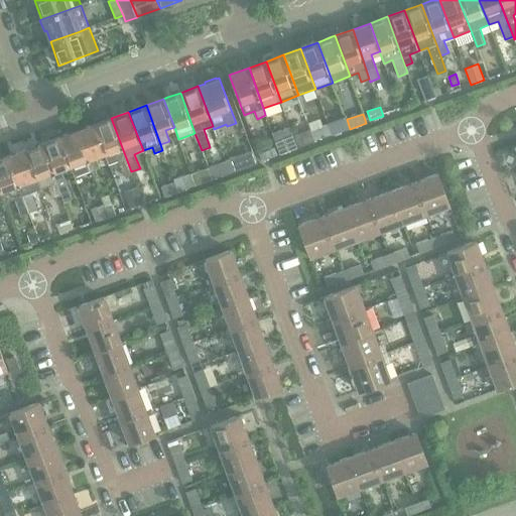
[(349,129),(344,116),(327,122),(328,125),(332,136),(349,129)]
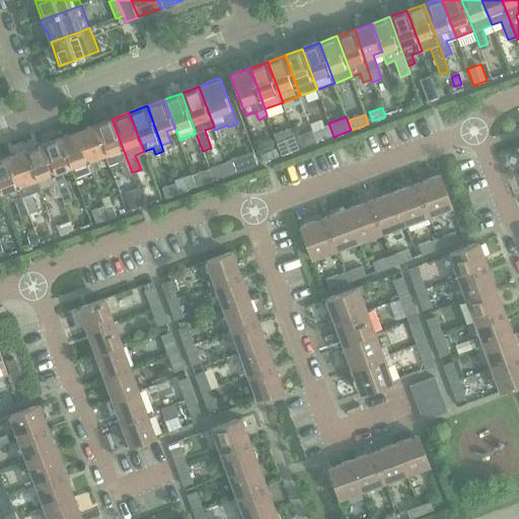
[(124,175),(132,172),(112,119),(94,125),(104,154),(108,165),(119,161),(124,175)]
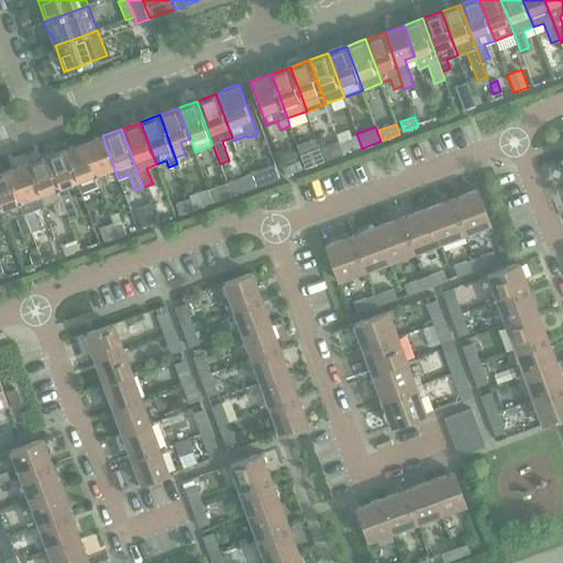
[(81,143),(98,186),(109,183),(103,170),(113,167),(102,135),(81,143)]
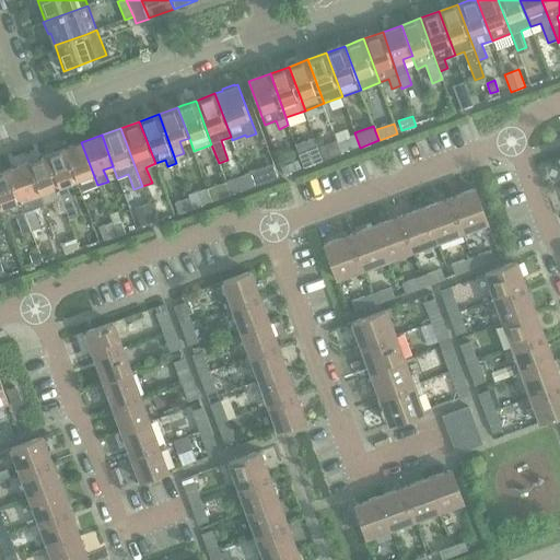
[(341,154),(360,148),(356,136),(337,142),(341,154)]
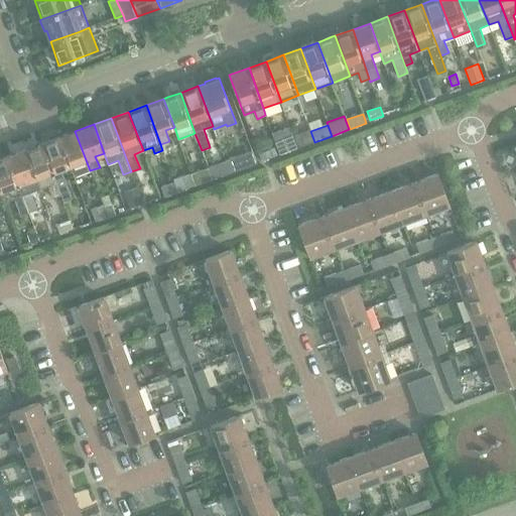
[(75,176),(90,170),(75,131),(59,137),(70,165),(71,165),(75,176)]
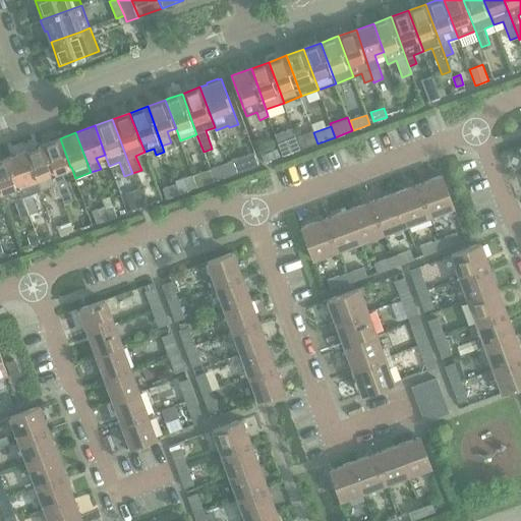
[(300,150),(317,143),(313,132),(296,138),(300,150)]
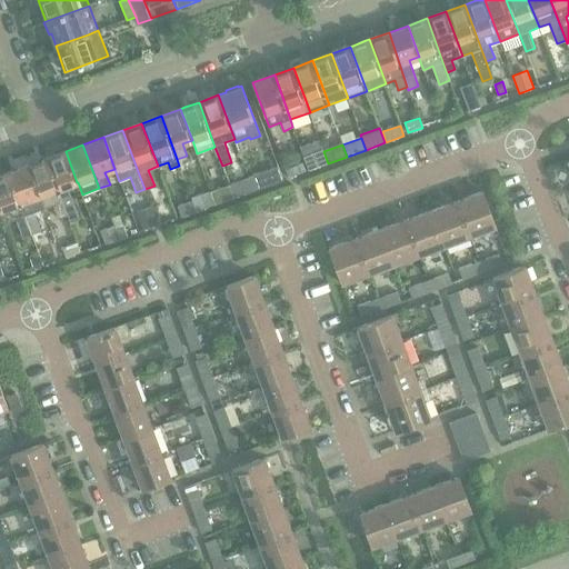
[(67,187),(77,182),(66,151),(46,158),(68,216),(70,222),(79,219),(67,187)]
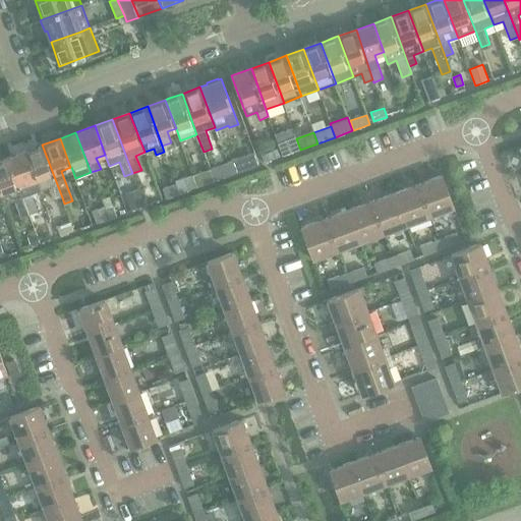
[(291,138),(278,143),(282,156),(295,151),(291,138)]
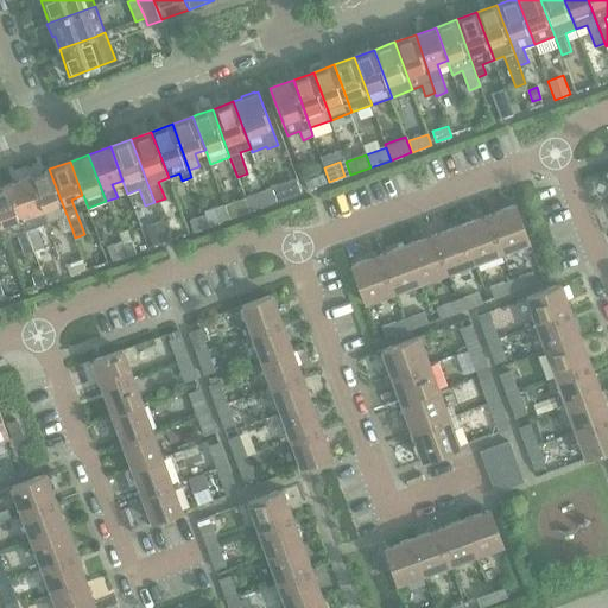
[(62,234),(73,230),(49,169),(29,177),(46,223),(56,220),(62,234)]
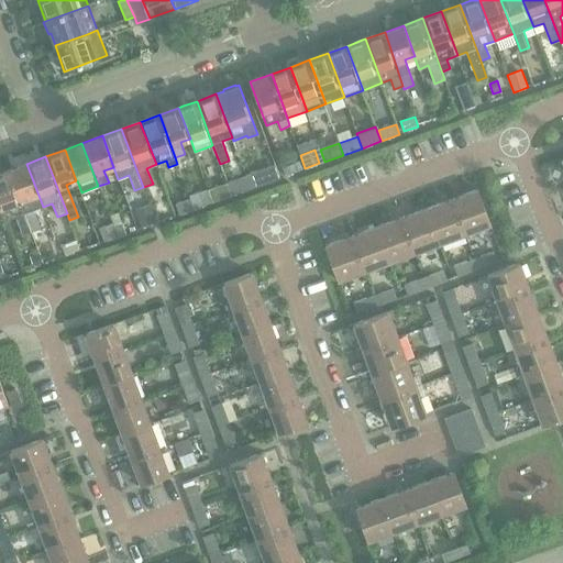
[(297,156),(279,163),(282,168),(285,175),(301,168),(297,156)]
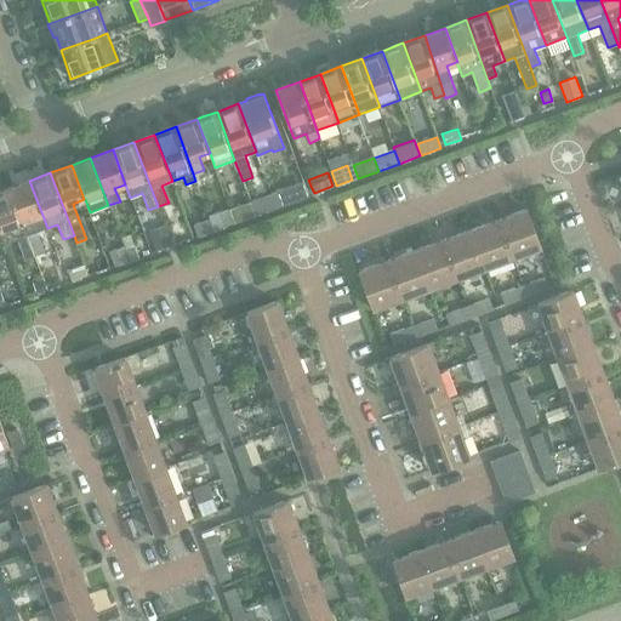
[(29,181),(7,188),(33,257),(44,252),(36,232),(47,228),(29,181)]
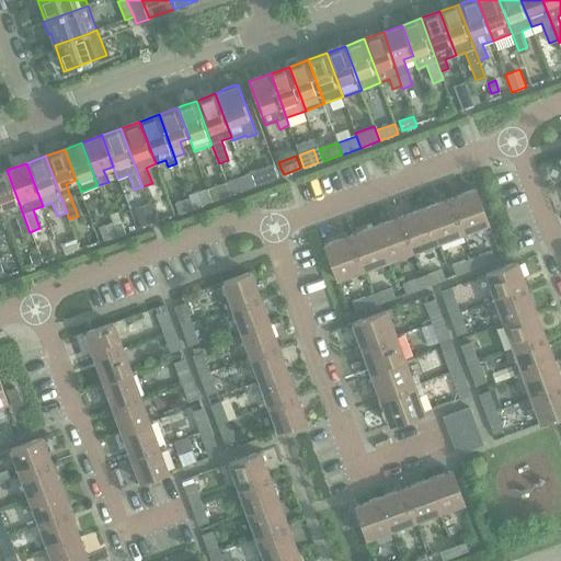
[(263,168),(244,174),(249,187),(268,181),(263,168)]
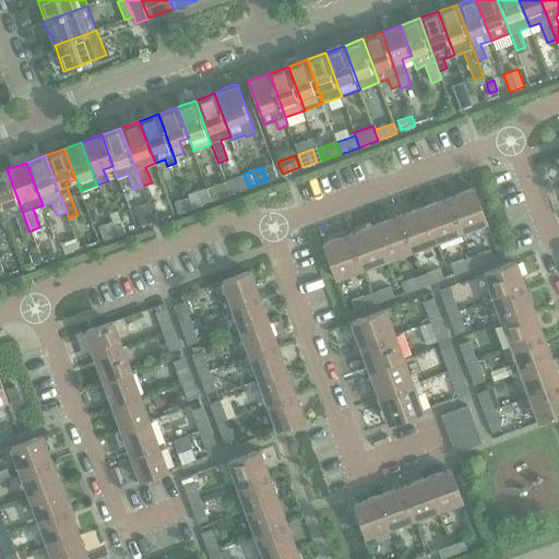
[(22,234),(30,232),(7,169),(0,171),(0,206),(0,207),(4,219),(15,215),(22,234)]
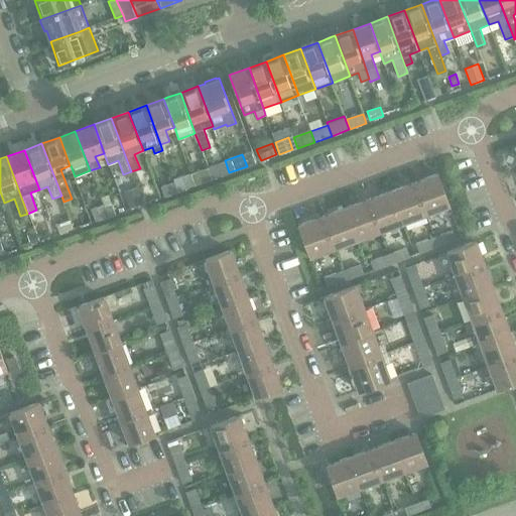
[(217,164),(209,167),(213,178),(221,175),(217,164)]
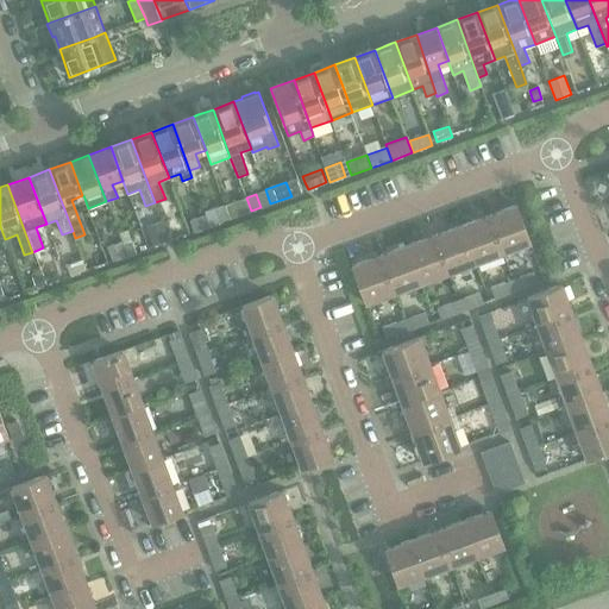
[(243,214),(238,200),(225,205),(231,219),(243,214)]
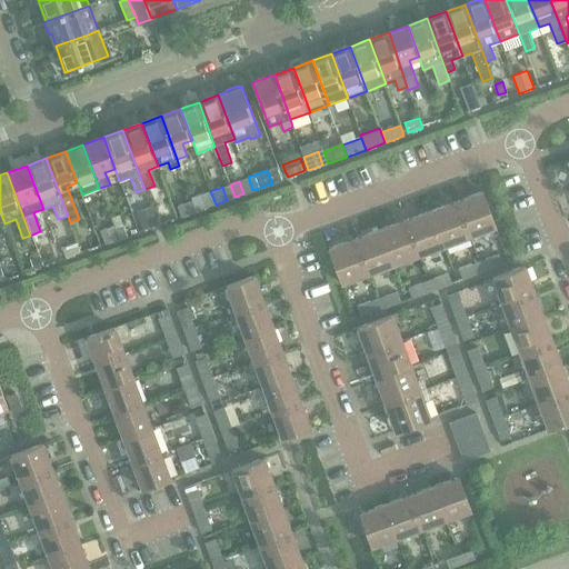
[(210,191),(191,198),(192,200),(196,211),(216,205),(210,191)]
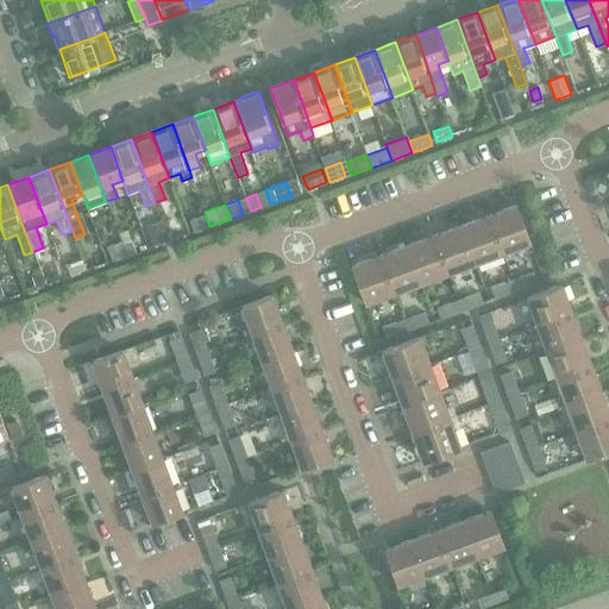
[(529,242),(516,206),(489,215),(502,252),(529,242)]
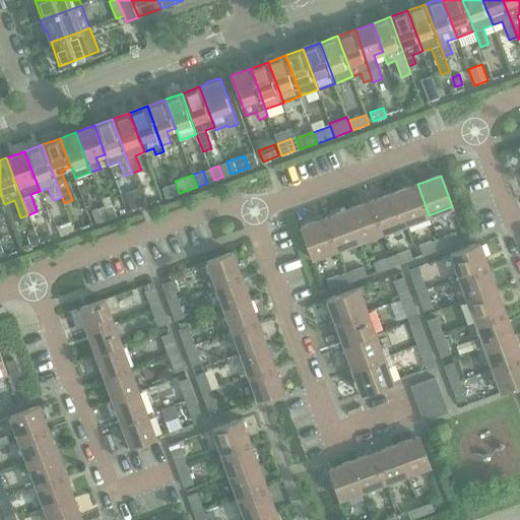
[(166,198),(179,193),(176,183),(163,188),(166,198)]
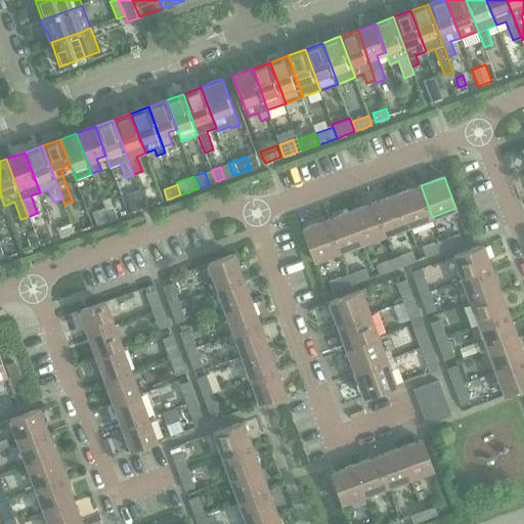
[(397,194),(408,225),(432,217),(421,185),(397,194)]
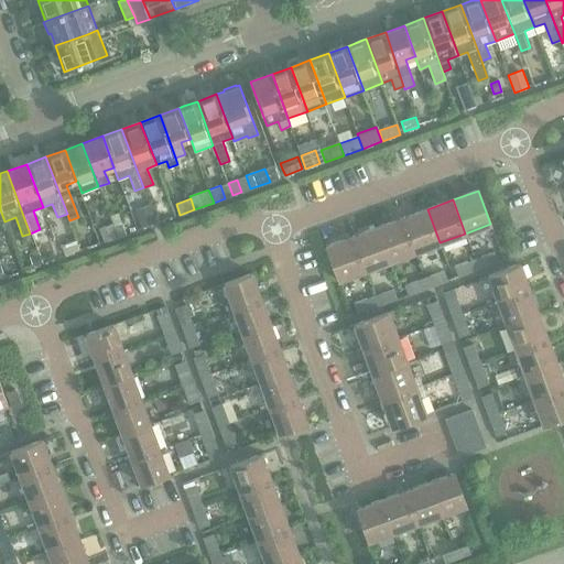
[(139,224),(154,219),(150,205),(134,210),(139,224)]
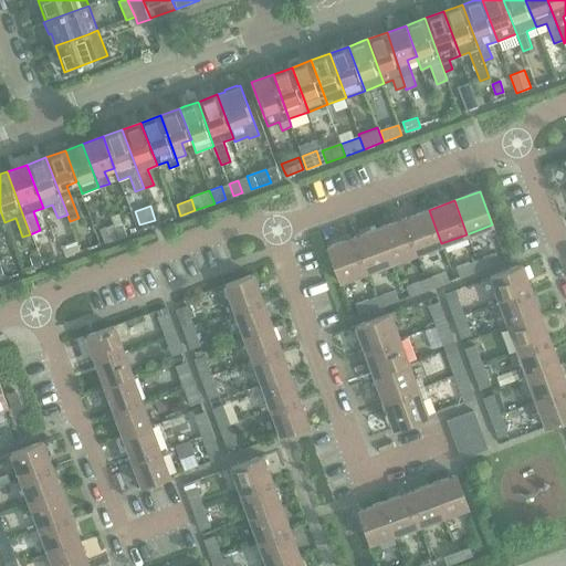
[(429,210),(405,218),(404,219),(416,253),(441,243),(429,210)]
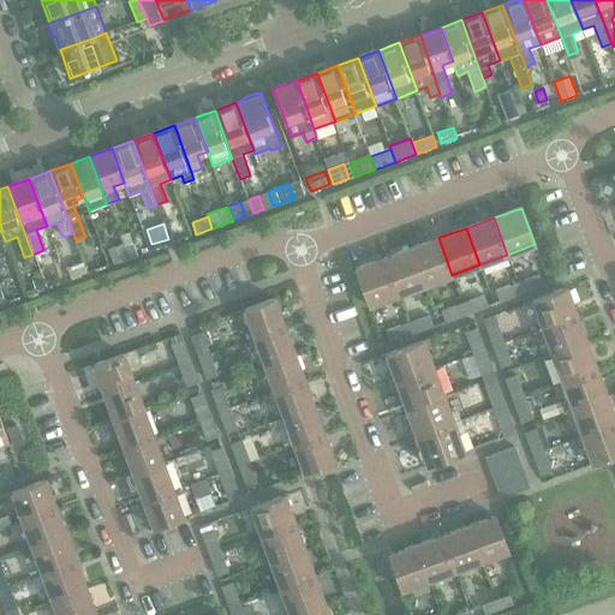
[(129,233),(120,236),(123,243),(127,257),(136,254),(129,233)]
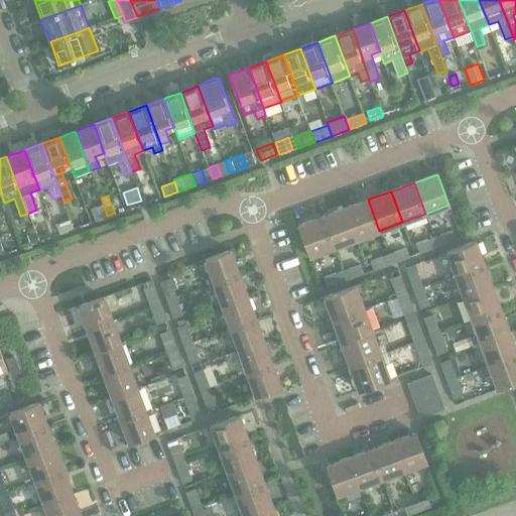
[(379,231),(368,200),(345,208),(356,239),(379,231)]
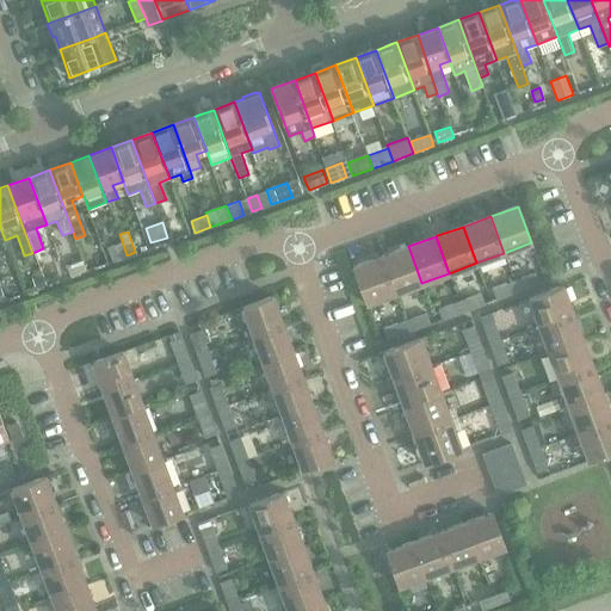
[(122,241),(107,246),(112,260),(127,255),(122,241)]
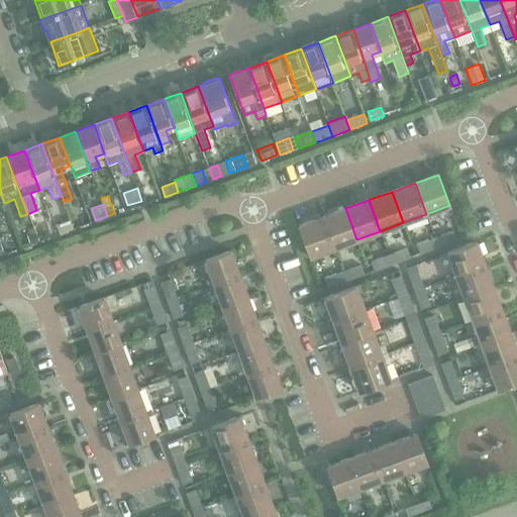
[(356,239),(345,208),(322,217),(333,247),(356,239)]
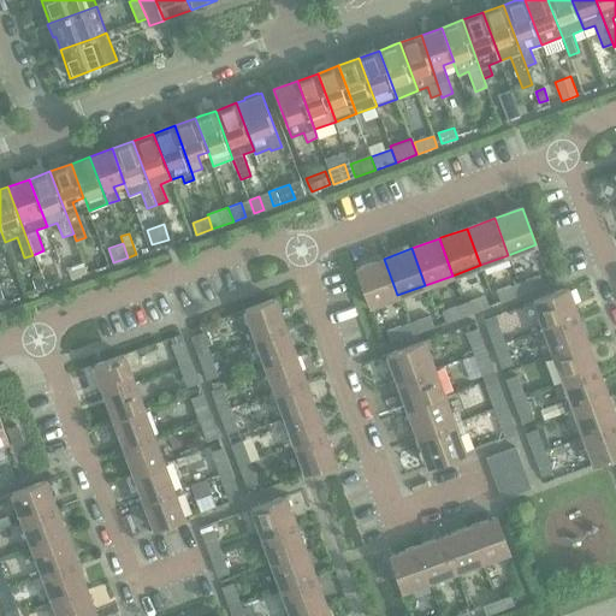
[(356,270),(369,306),(397,295),(384,259),(356,270)]
